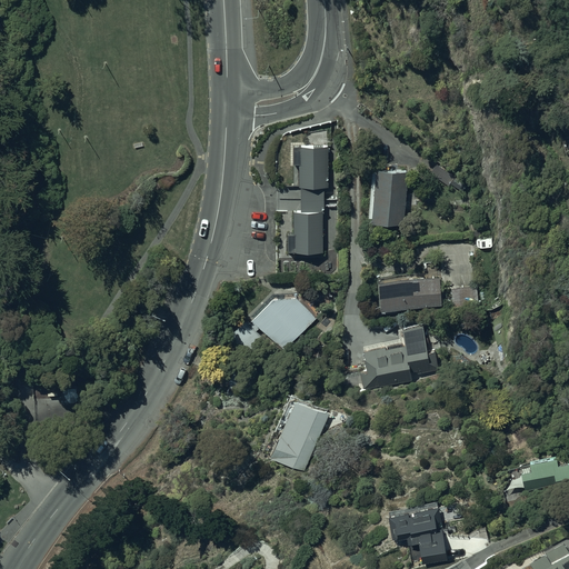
[(328,187),(327,147),(293,147),(293,165),(298,165),(298,187),(328,187)]
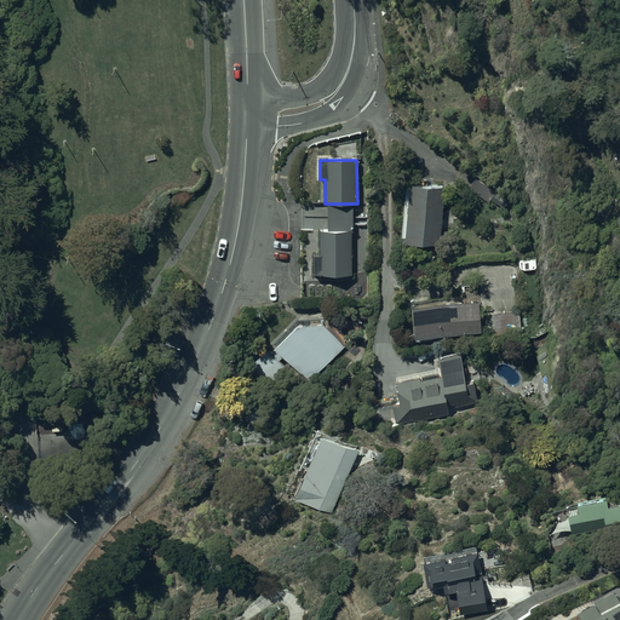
[(445,185),(407,183),(403,242),(440,245),(445,185)]
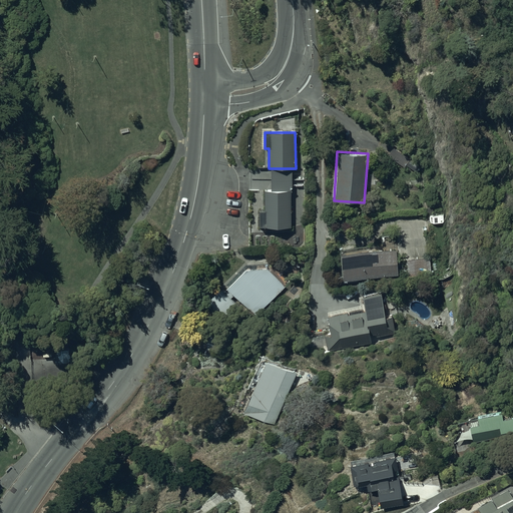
[(265,191),(265,211),(260,211),(260,226),(265,226),(265,227),(292,228),(292,191),(265,191)]
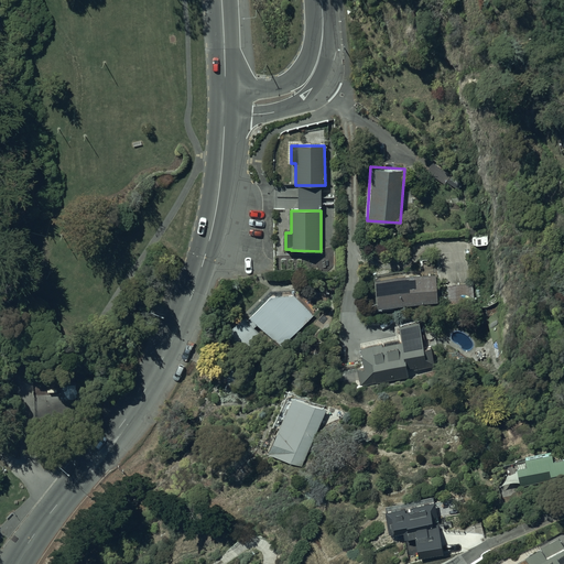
[(421,271),(375,274),(377,308),(437,304),(435,274),(421,275),(421,271)]
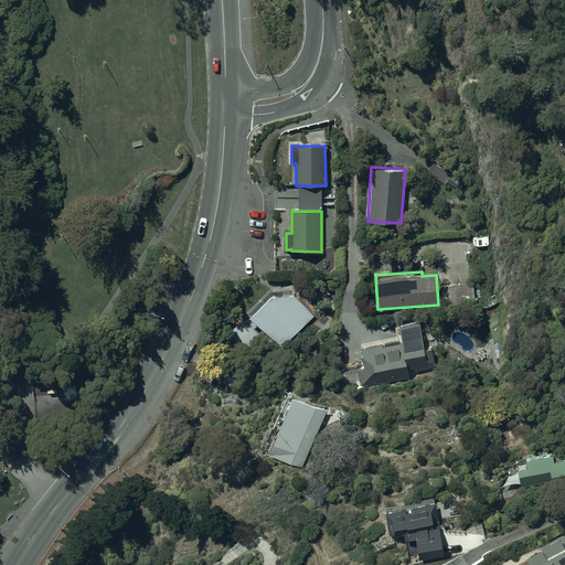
[(475,284),(448,285),(450,308),(476,307),(475,284)]
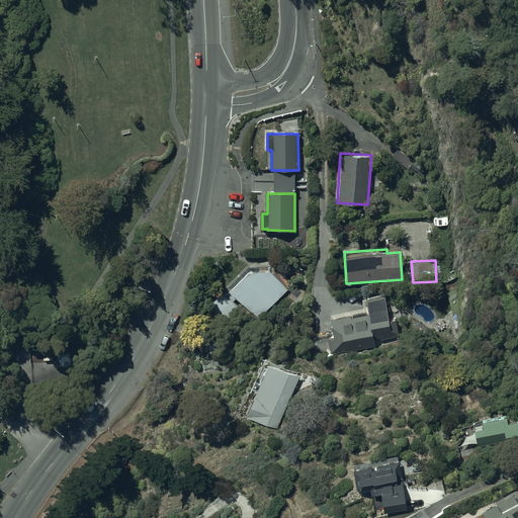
[(231,288),(229,290),(258,320),(288,288),(285,285),(287,283),(270,266),(248,266),(229,285),(231,288)]
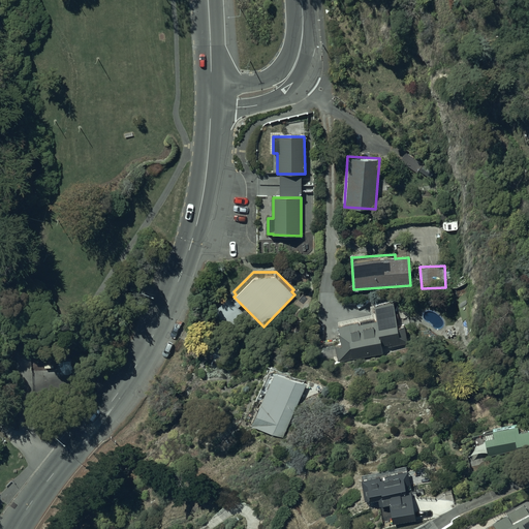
[(251,319),(227,298),(211,314),(242,330),(251,319)]
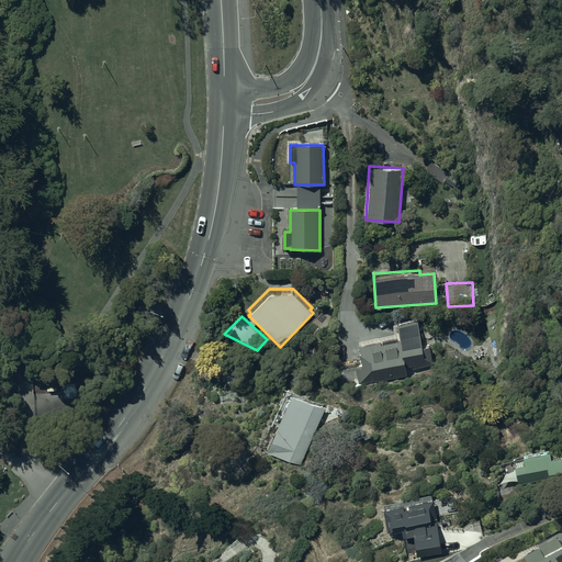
[(356,368),(359,386),(407,379),(405,367),(413,366),(413,370),(433,367),(429,346),(423,347),(418,319),(395,323),(397,338),(395,338),(394,334),(352,340),(355,351),(360,351),(362,368),(356,368)]
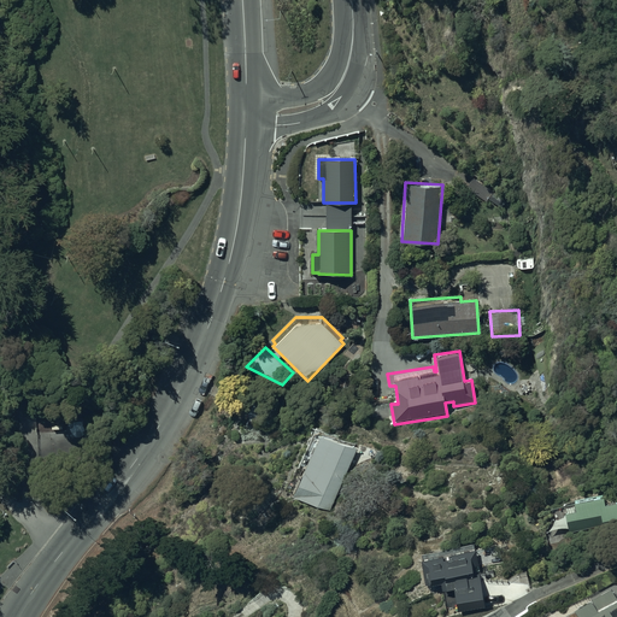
[(319,433),(293,497),(329,512),(357,448),(352,446),(319,433)]
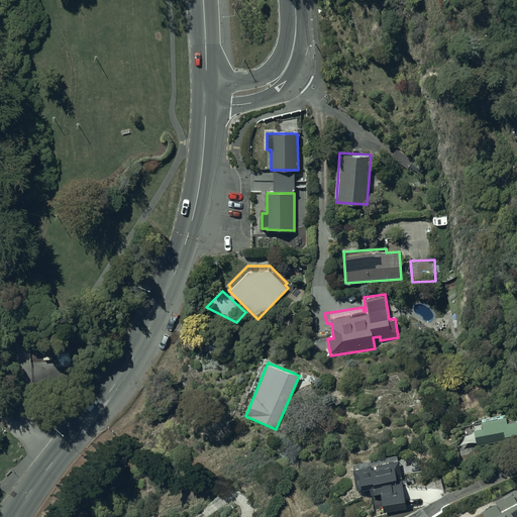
[(503,415),(471,423),(469,423),(475,447),(504,440),(505,446),(516,442),(516,418),(505,422),(503,415)]
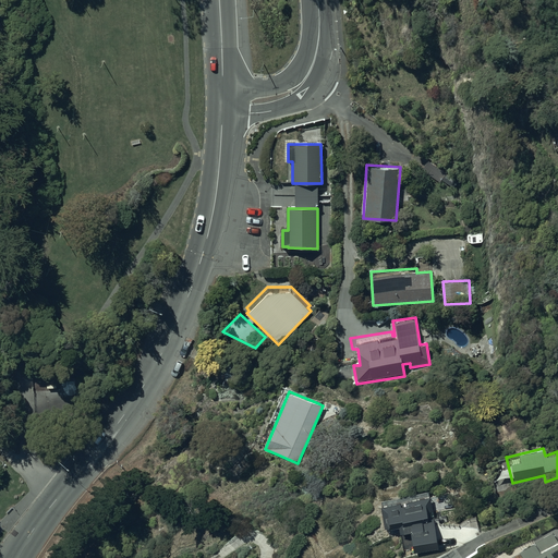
[(399,528),(403,554),(414,552),(414,554),(438,549),(434,524),(433,517),(429,517),(428,512),(433,511),(431,496),(429,497),(428,493),(381,500),(383,506),(380,507),(384,530),(399,528)]
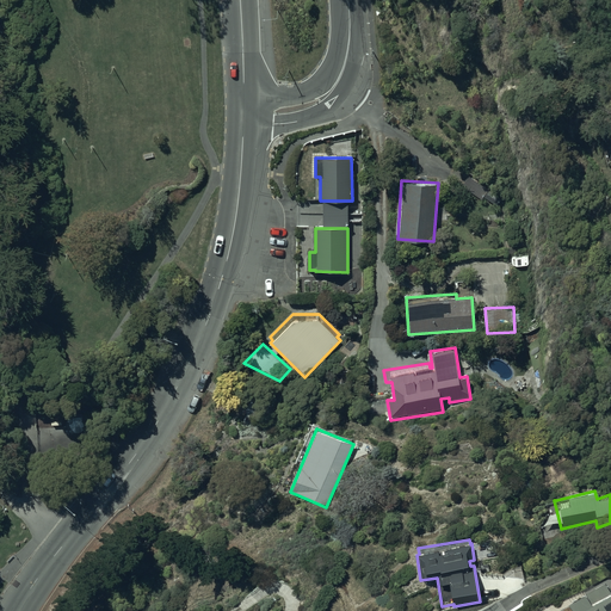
[(610,610),(610,593),(602,581),(584,593),(582,594),(582,596),(567,606),(569,610),(610,610)]
